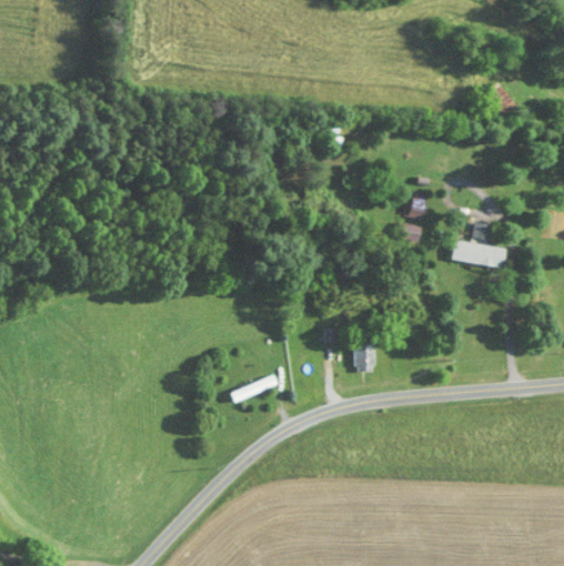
[(515,105),(491,82),(477,94),(502,119),(515,105)]
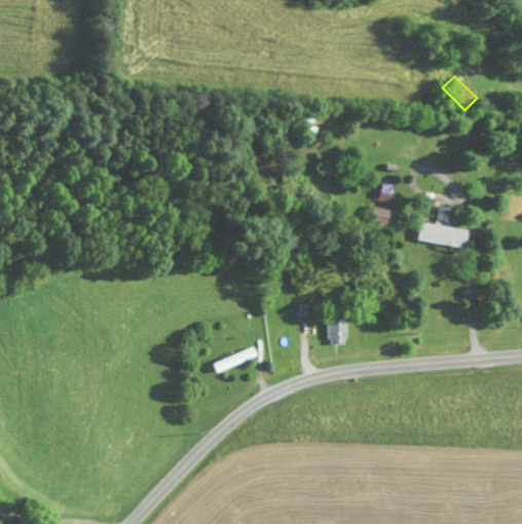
[(395,201),(395,177),(379,177),(379,201),(395,201)]
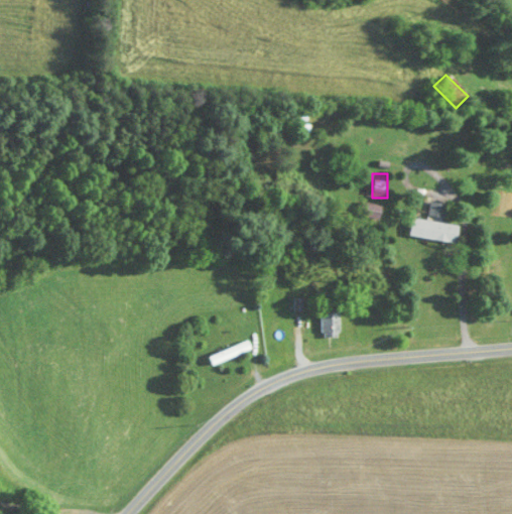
[(358,216),(381,220),(384,205),(361,201),(358,216)]
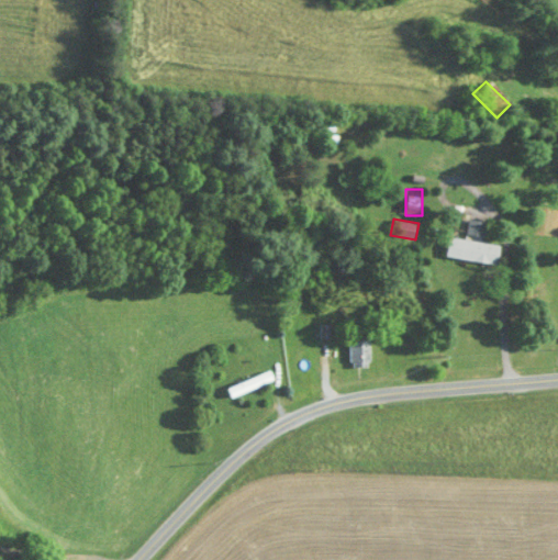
[(469,235),(490,236),(491,223),(470,221),(469,235)]
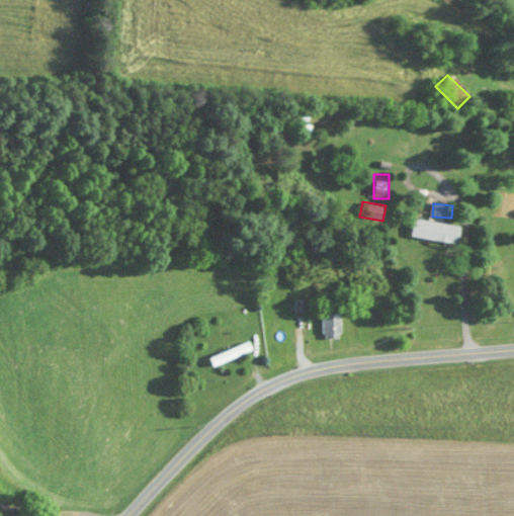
[(411,236),(458,244),(461,226),(414,218),(411,236)]
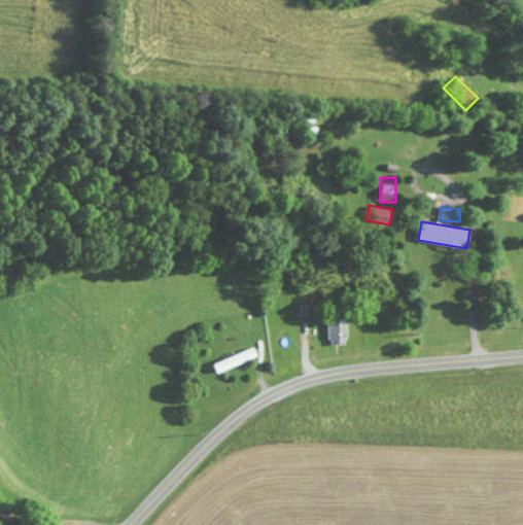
[(346,344),(346,318),(327,318),(327,344),(346,344)]
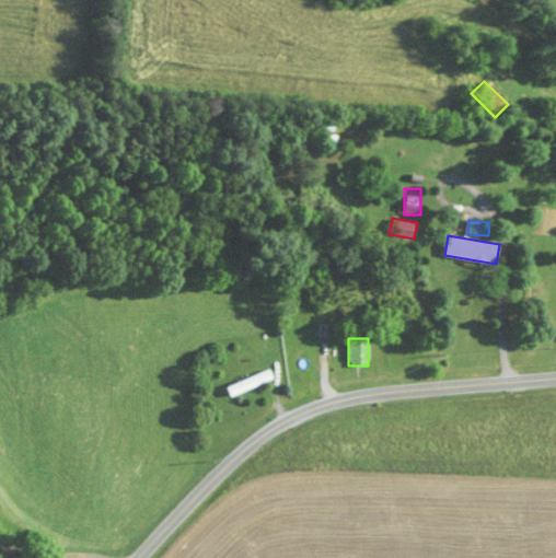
[(274,378),(269,368),(226,388),(231,398),(274,378)]
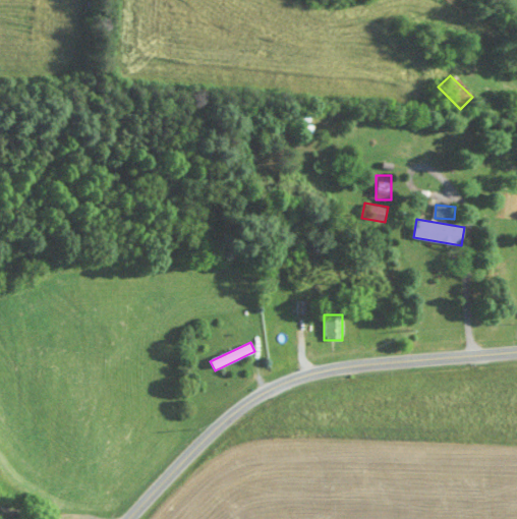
All buildings are outlined.
